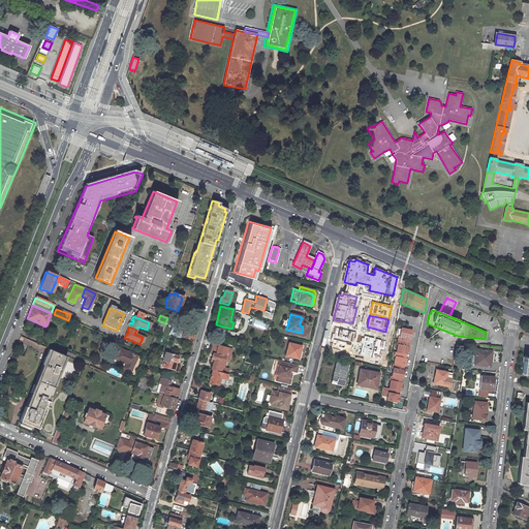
[(193,336),(173,327),(169,335),(178,338),(179,336),(185,338),(184,340),(186,341),(185,344),(190,346),(193,336)]
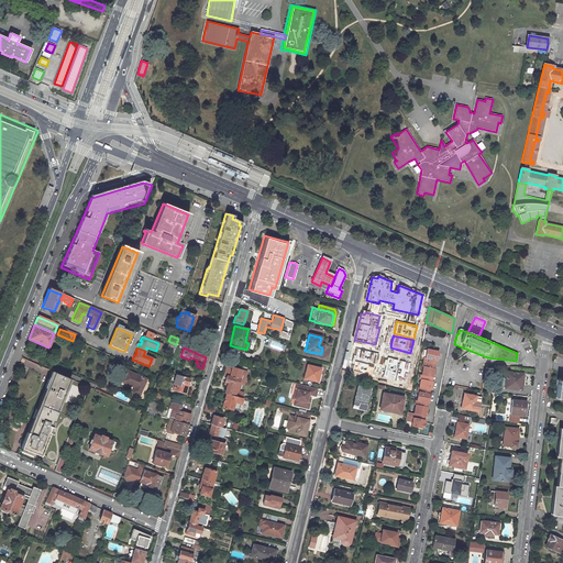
[(376,353),(356,349),(354,359),(374,364),(376,353)]
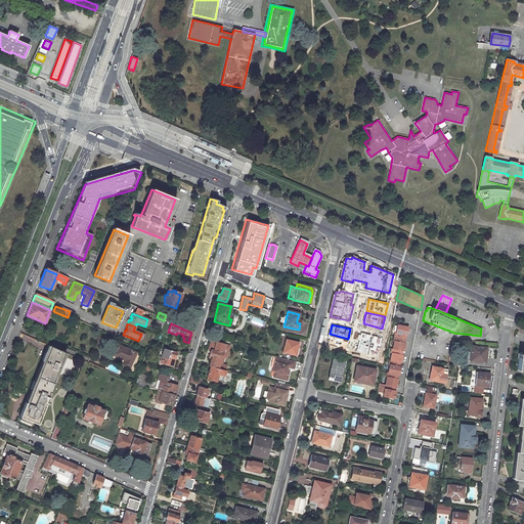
[(391,353),(389,360),(388,360),(387,364),(388,364),(387,373),(386,373),(385,377),(386,377),(384,385),(379,384),(377,391),(383,392),(382,396),(393,399),(395,391),(394,390),(391,390),(392,386),(394,386),(395,387),(397,379),(396,378),(392,378),(393,374),(396,375),(397,375),(398,375),(399,366),(398,366),(394,365),(395,362),(399,363),(399,362),(400,362),(402,354),(400,354),(397,353),(397,350),(401,350),(402,350),(404,343),(403,343),(400,342),(402,334),(404,335),(405,335),(407,326),(396,324),(395,333),(394,333),(392,341),(393,341),(391,349),(390,353),(391,353)]
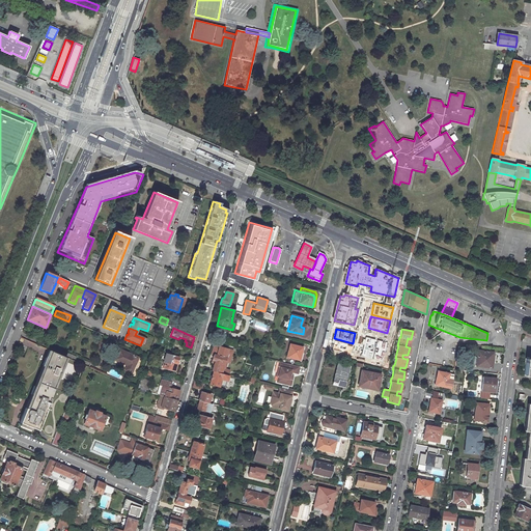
[(374,340),(365,338),(360,357),(370,359),(374,340)]
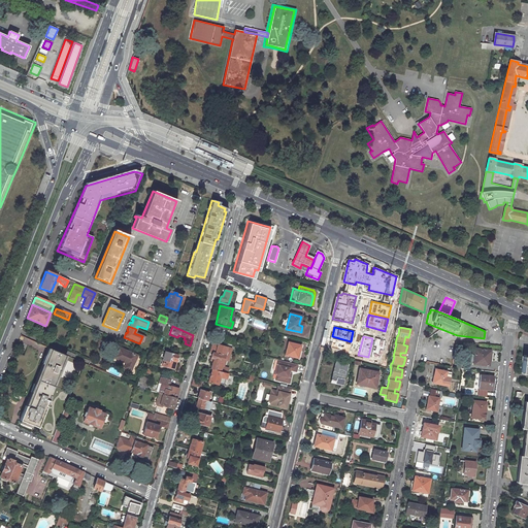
[(351,342),(331,338),(329,348),(348,353),(351,342)]
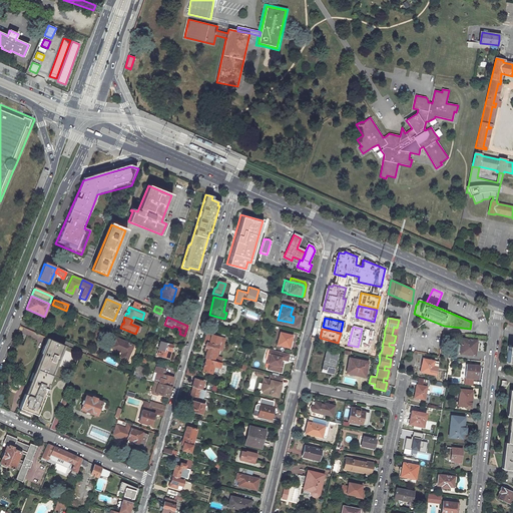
[(374,332),(364,330),(360,348),(369,350),(374,332)]
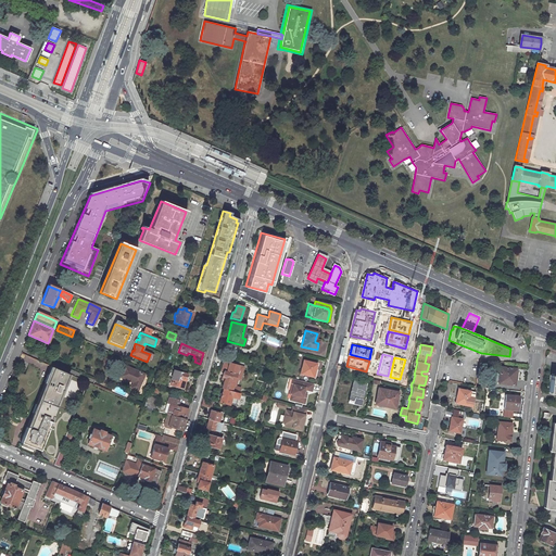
[(316,364),(303,361),(300,374),(313,377),(316,364)]
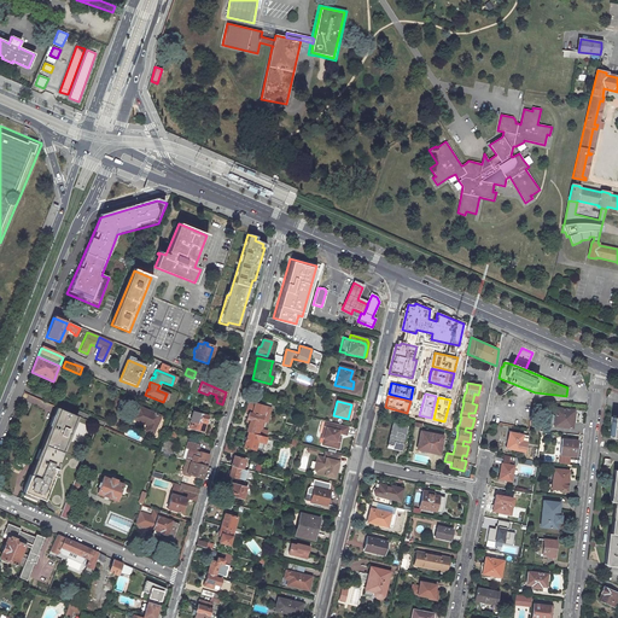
[(269,438),(270,433),(261,431),(258,430),(263,412),(269,413),(270,408),(249,402),(245,413),(249,413),(246,420),(249,420),(249,423),(246,432),(248,432),(267,438),(269,438)]
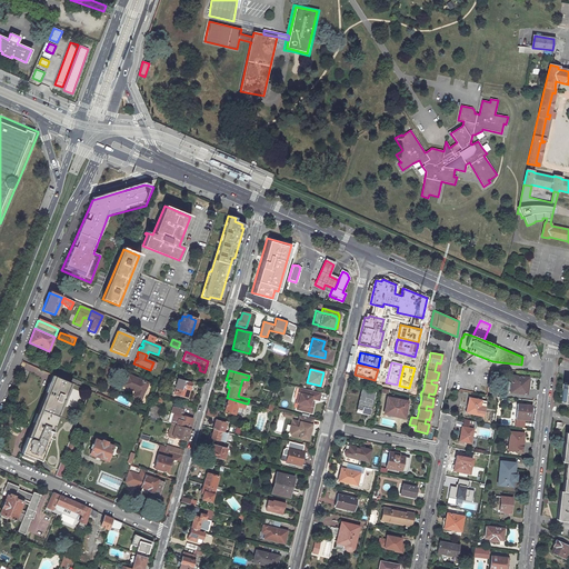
[(147,385),(127,375),(121,387),(135,392),(132,398),(139,401),(147,385)]
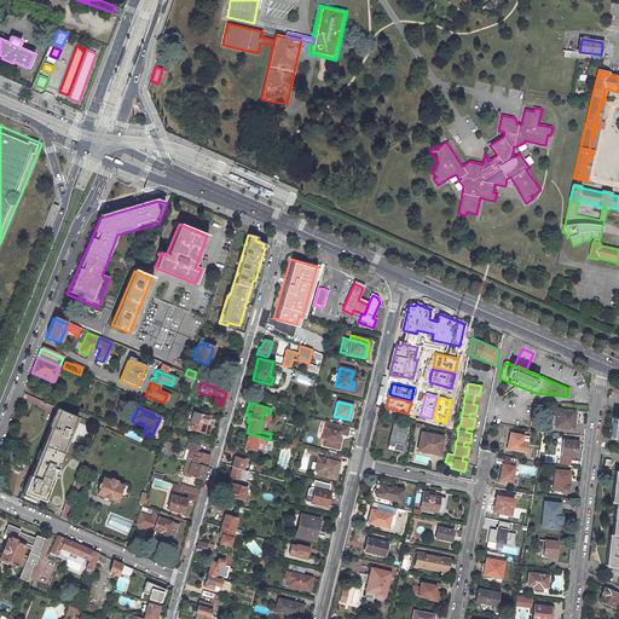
[(554,426),(572,428),(574,410),(556,408),(556,415),(551,415),(551,421),(553,421),(551,424),(554,426)]
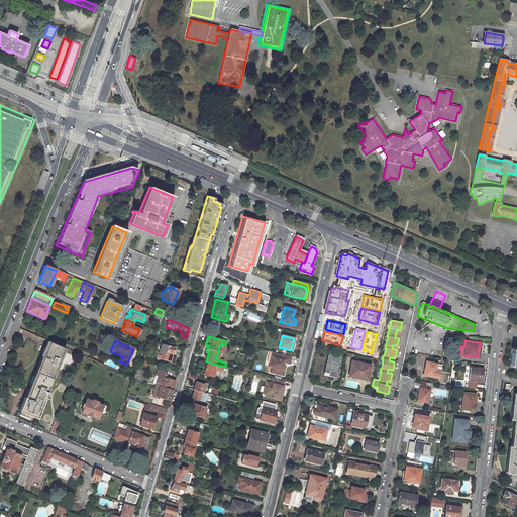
[(34,371),(18,411),(35,418),(52,378),(49,378),(62,347),(47,341),(35,372),(34,371)]
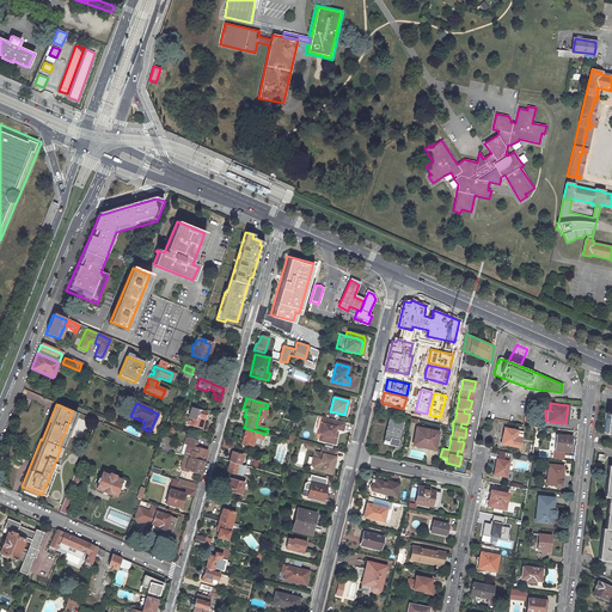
[(191,405),(187,423),(200,427),(206,409),(191,405)]
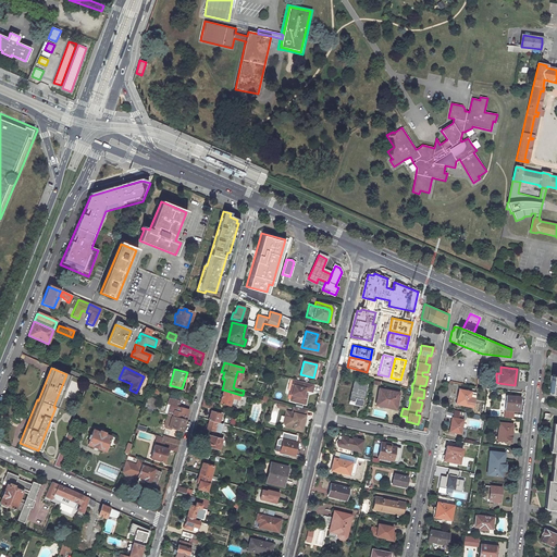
[(240,381),(243,372),(237,371),(233,387),(235,388),(237,381),(240,381)]
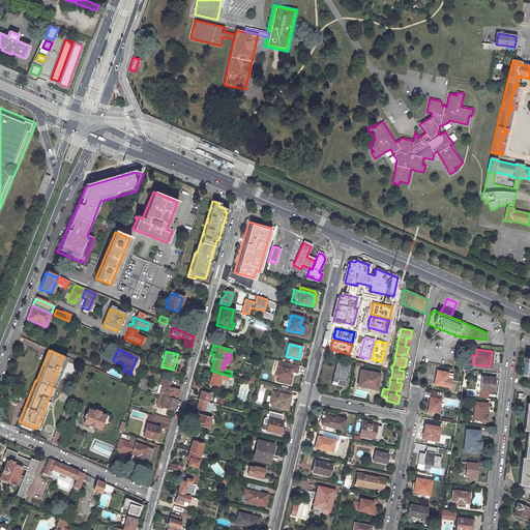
[(289,375),(290,371),(296,373),(298,365),(278,361),(275,373),(276,376),(275,381),(289,385),(292,376),(289,375)]
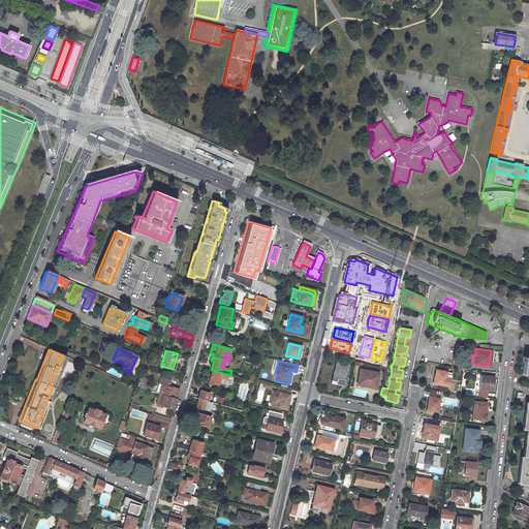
[(347,365),(336,363),(331,381),(336,382),(336,381),(343,383),(347,365)]
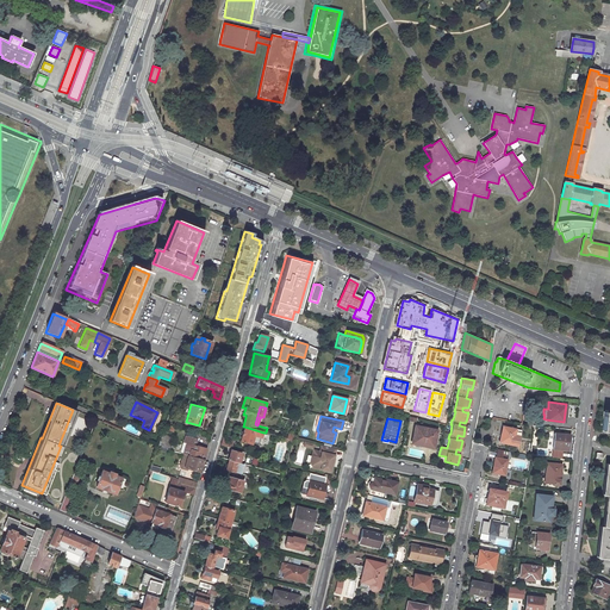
[(415,425),(411,443),(423,446),(423,443),(433,446),(436,430),(415,425)]
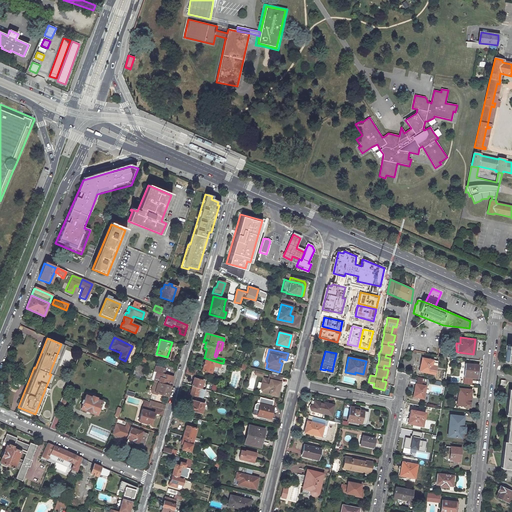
[(221,363),(205,358),(202,370),(211,373),(211,372),(217,373),(218,367),(219,368),(220,366),(221,363)]
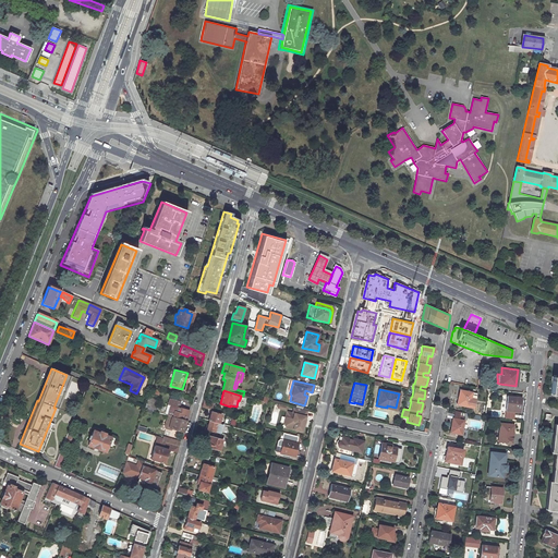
[(459,390),(456,403),(468,405),(471,392),(459,390)]
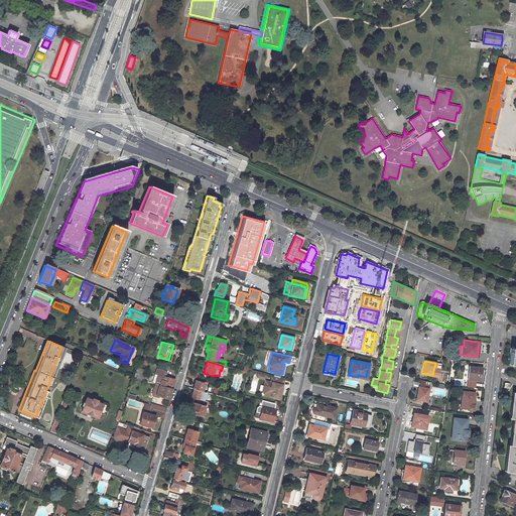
[(482,368),(469,366),(467,379),(479,381),(479,376),(479,373),(481,374),(482,368)]
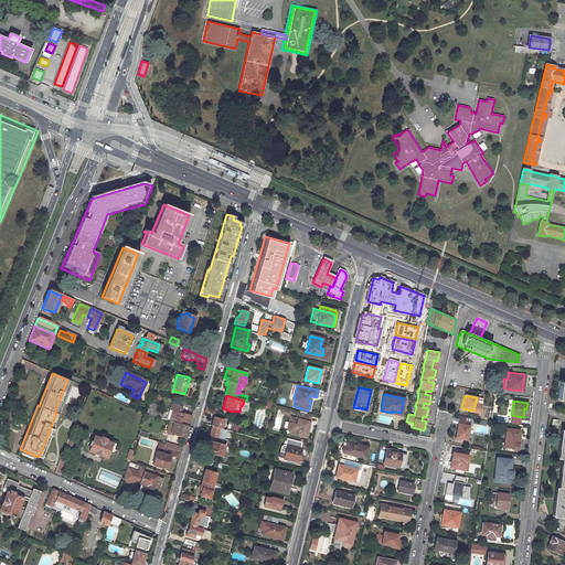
[(168,420),(176,423),(188,426),(190,416),(181,413),(182,409),(181,407),(171,404),(170,411),(171,411),(168,420)]
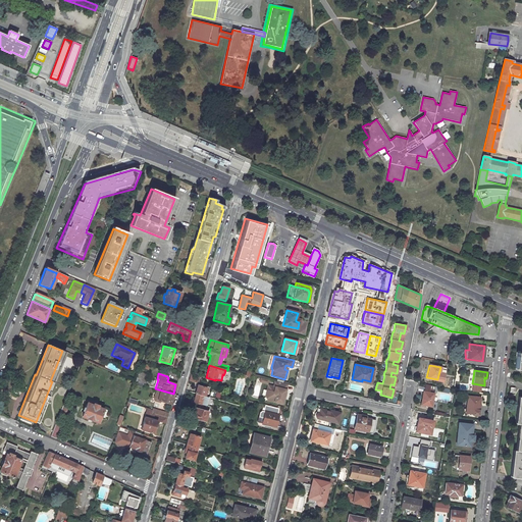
[(200,377),(190,375),(189,381),(198,383),(200,377)]
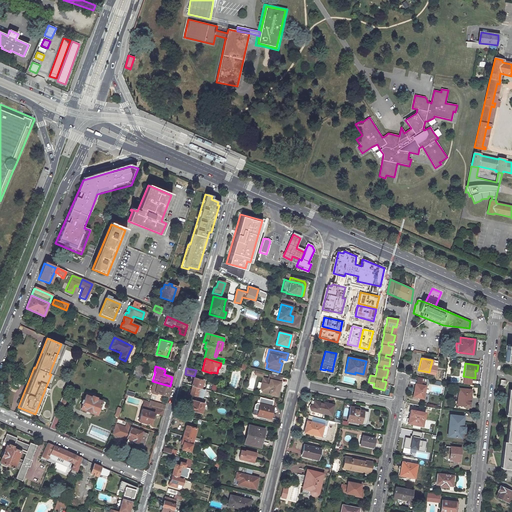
[(139,371),(133,370),(131,375),(140,378),(142,372),(139,371)]
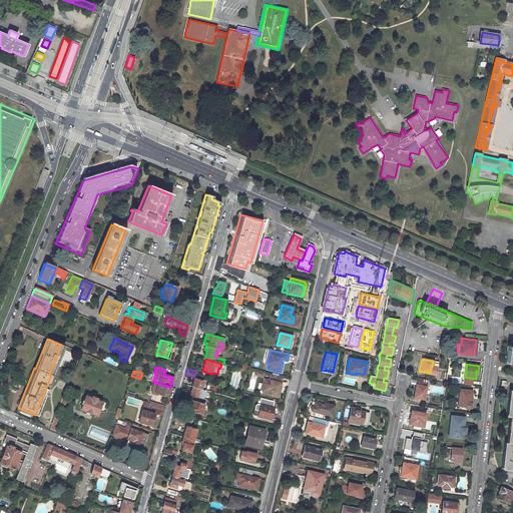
[(260,390),(263,393),(278,397),(279,391),(280,386),(283,378),(270,375),(269,380),(267,380),(266,384),(262,384),(260,390)]
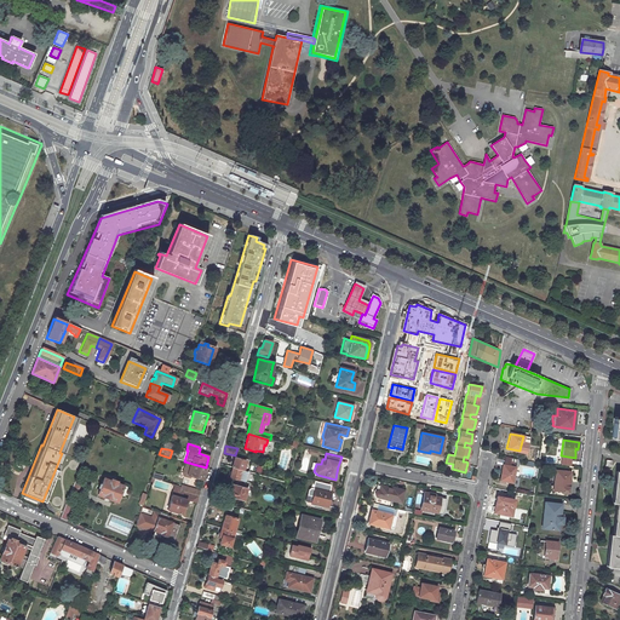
[(500,470),(499,480),(511,482),(514,466),(514,463),(510,463),(510,461),(511,458),(505,457),(504,465),(503,464),(501,470),(500,470)]
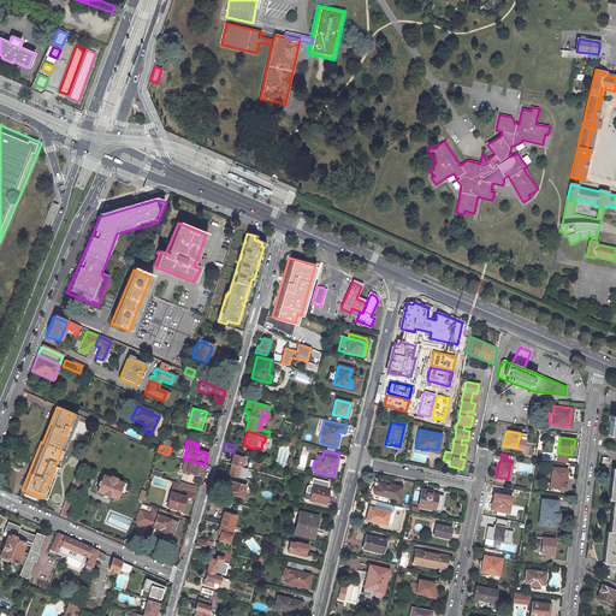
[(244,458),(232,456),(230,465),(231,465),(246,469),(247,462),(243,461),(244,458)]
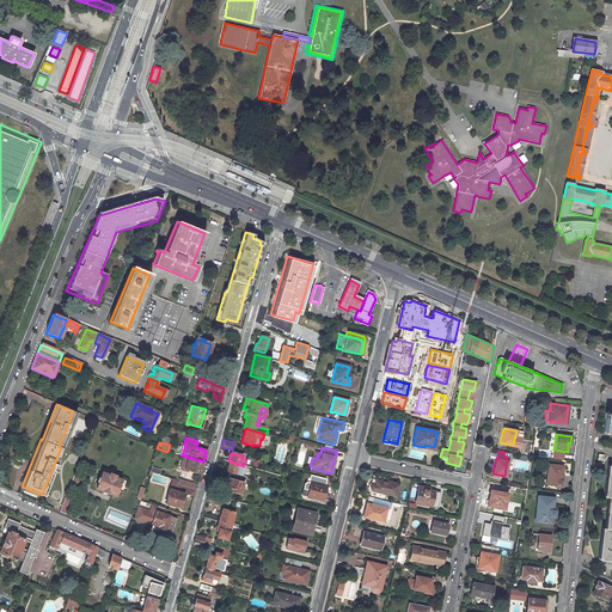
[(187,470),(200,473),(203,461),(190,458),(182,456),(178,467),(179,470),(187,472),(187,470)]
